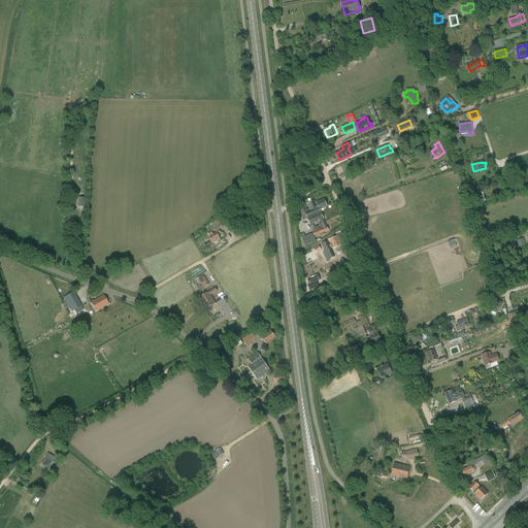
[(349,171),(339,175),(340,180),(351,176),(349,171)]
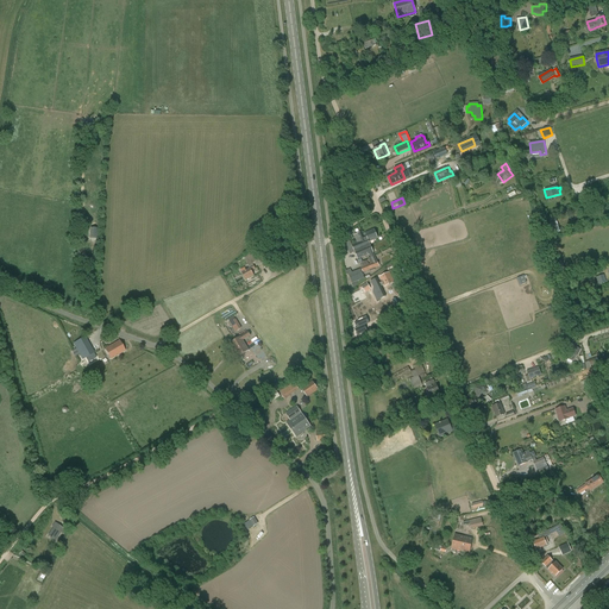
[(355,252),(371,245),(369,242),(377,238),(374,230),(363,234),(362,232),(358,234),(360,242),(352,245),(355,252)]
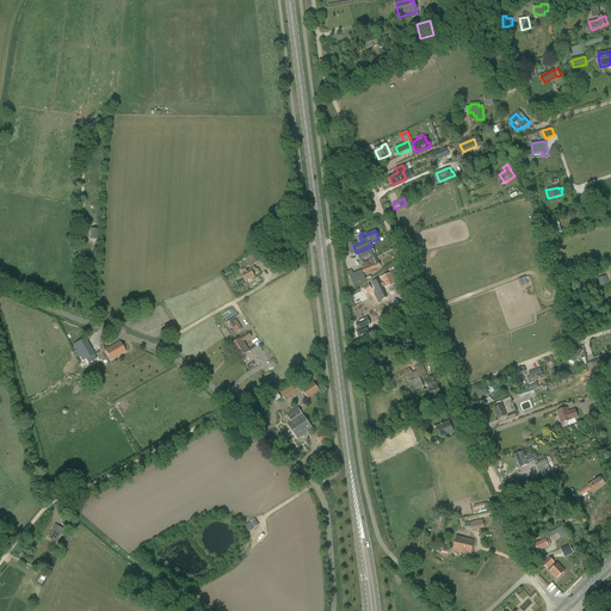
[(372,246),(356,253),(359,259),(371,254),(375,264),(363,269),(364,273),(381,266),(372,246)]
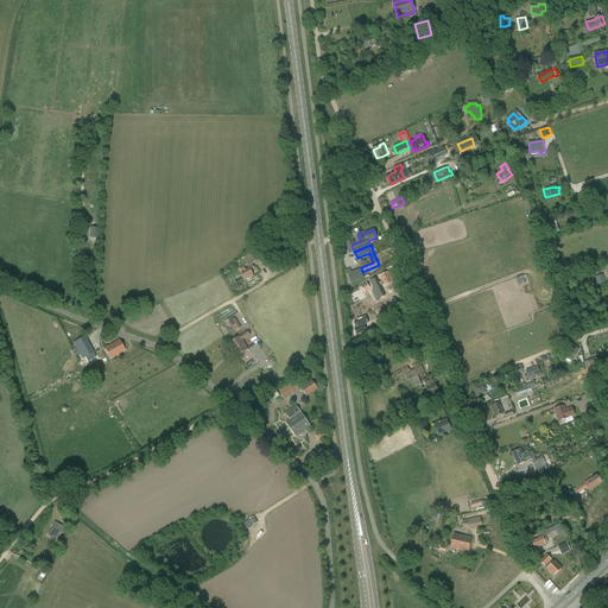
[(249,267),(252,271),(255,268),(253,264),(255,261),(257,265),(265,260),(258,249),(257,247),(249,252),(244,257),(249,267)]
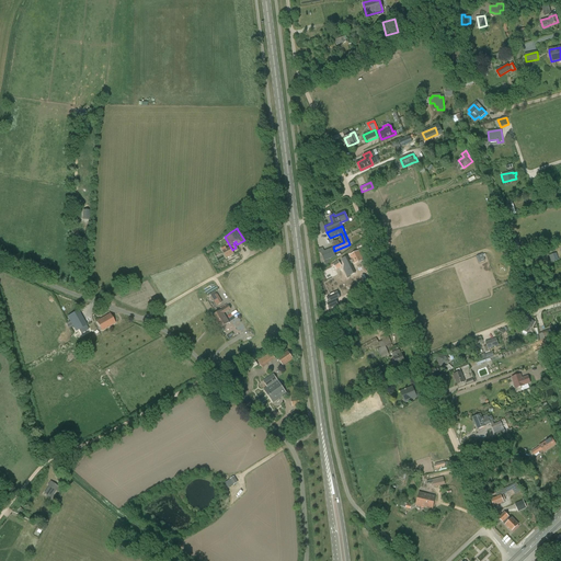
[(230,247),(222,251),(227,258),(235,253),(232,250),(230,247)]
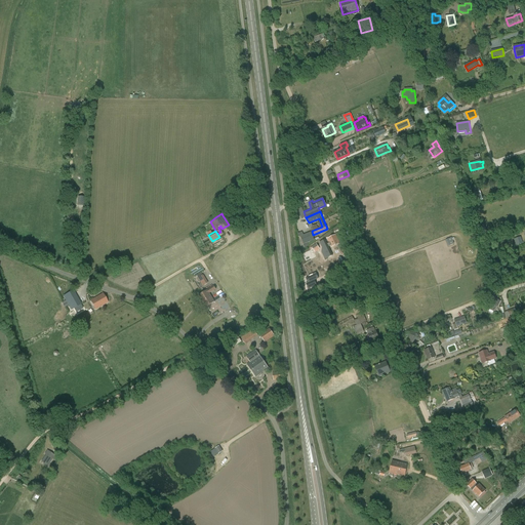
[(304,245),(314,240),(311,232),(300,237),(304,245)]
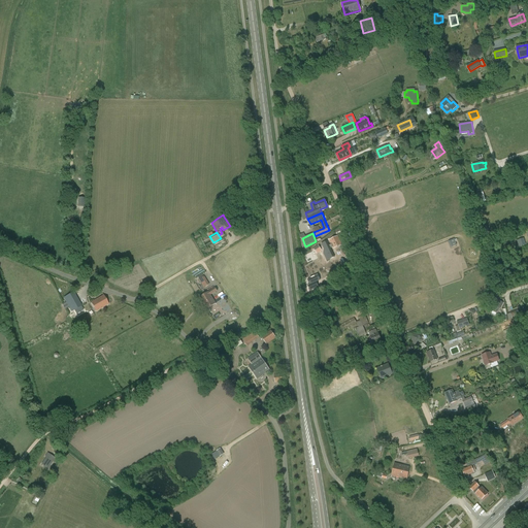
[(333,249),(341,244),(337,236),(330,239),(333,249)]
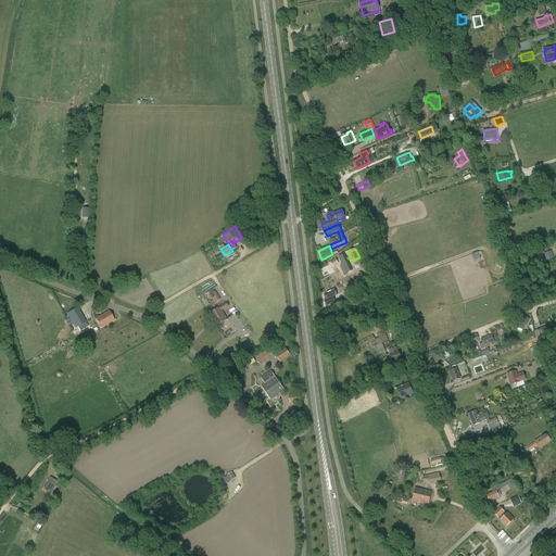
[(546,260),(554,257),(552,251),(544,253),(546,260)]
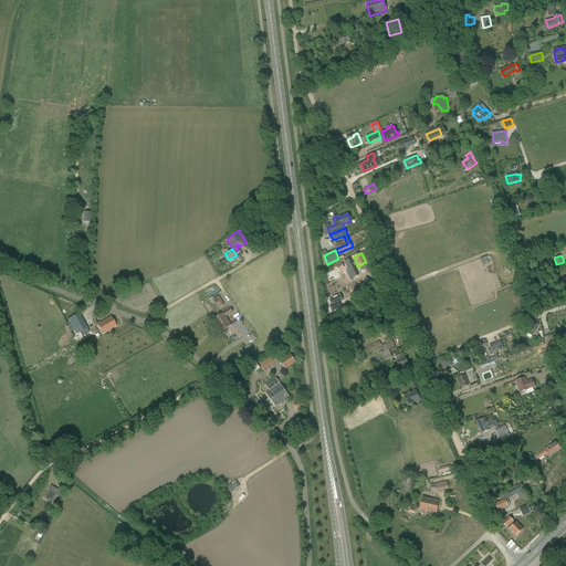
[(481,259),(484,265),(491,263),(489,257),(481,259)]
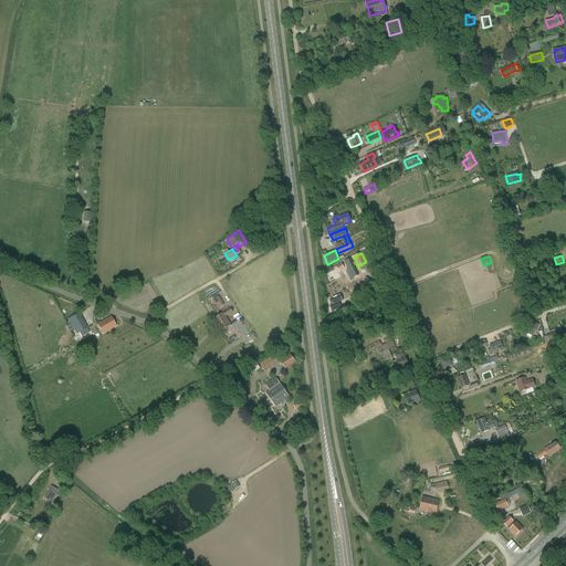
[(339,272),(345,269),(341,263),(334,268),(336,270),(337,269),(339,272)]
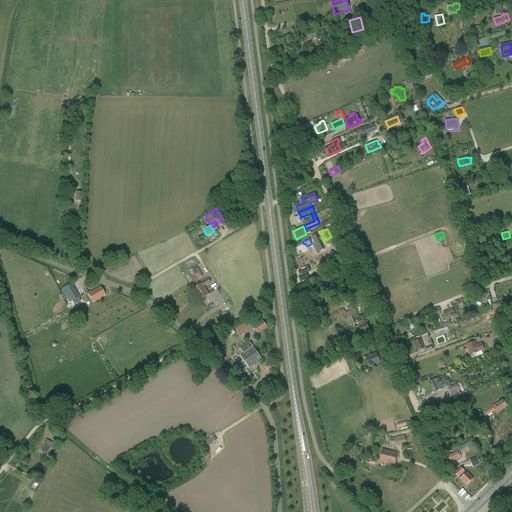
[(318,266),(307,272),(311,277),(322,272),(318,266)]
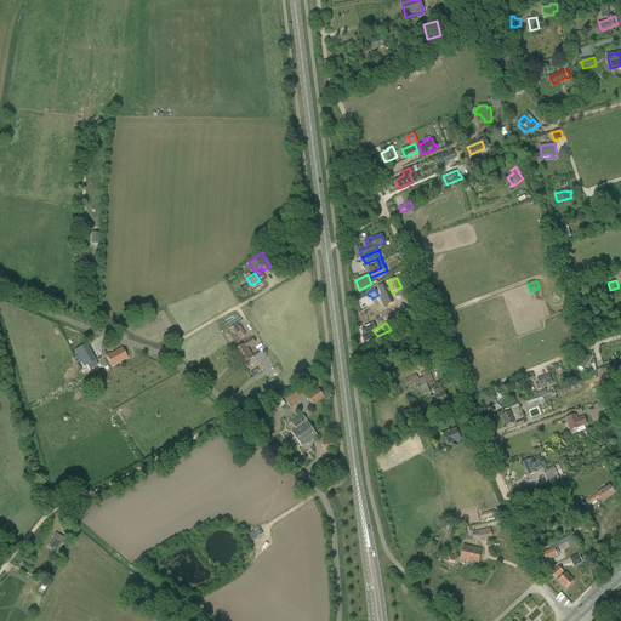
[(363,336),(365,342),(374,337),(371,331),(374,330),(370,325),(362,330),(364,335),(363,336)]
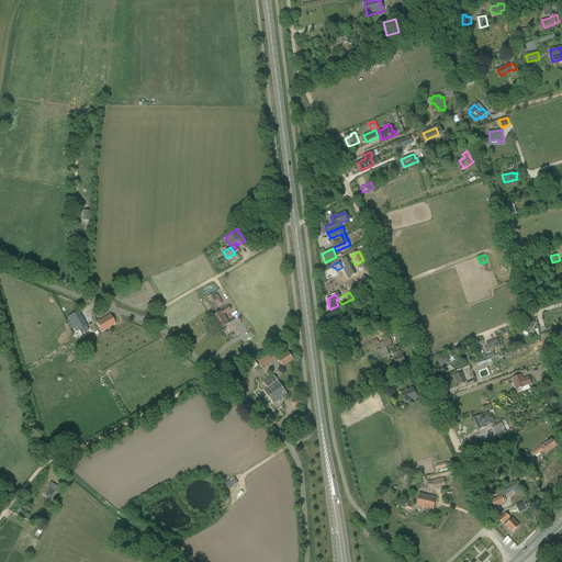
[(212,298),(217,307),(223,304),(217,295),(212,298)]
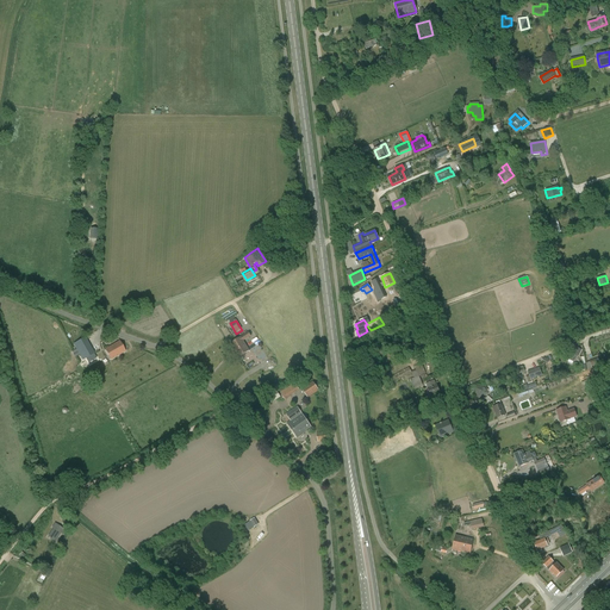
[(230,343),(235,350),(246,344),(243,341),(251,336),(249,331),(230,343)]
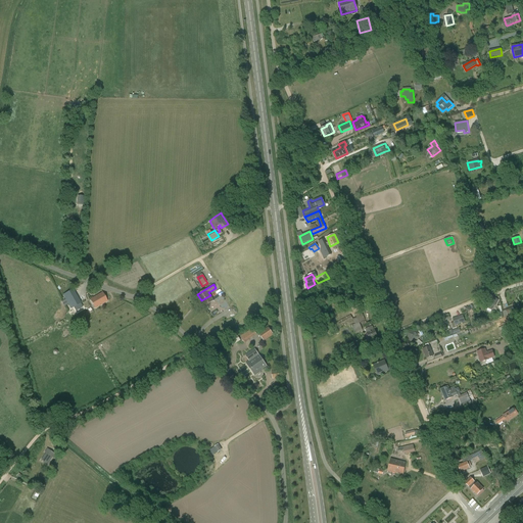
[(70,308),(81,302),(73,289),(63,295),(70,308)]
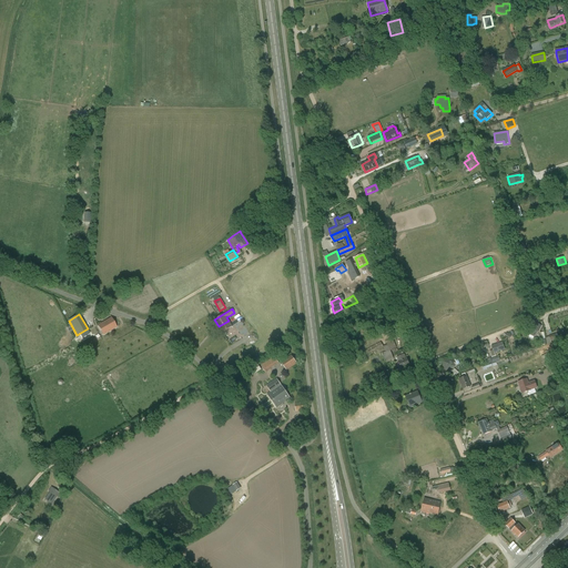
[(103,335),(117,327),(111,317),(98,325),(103,335)]
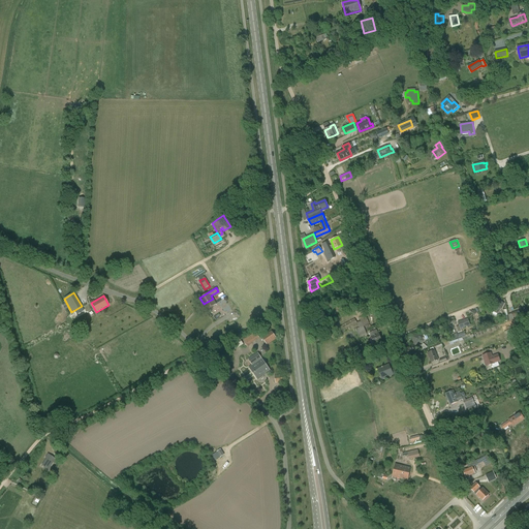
[(213,299),(204,304),(208,310),(216,305),(213,299)]
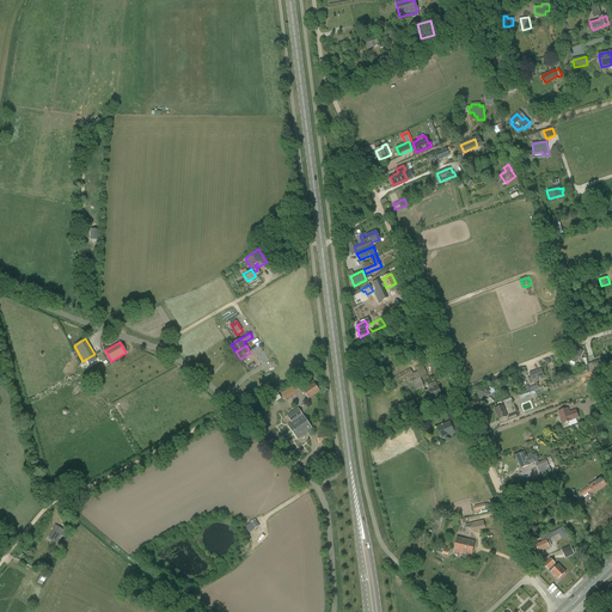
[(575,352),(571,359),(571,360),(571,361),(575,362),(576,362),(579,356),(580,357),(583,352),(577,349),(576,352),(575,352)]
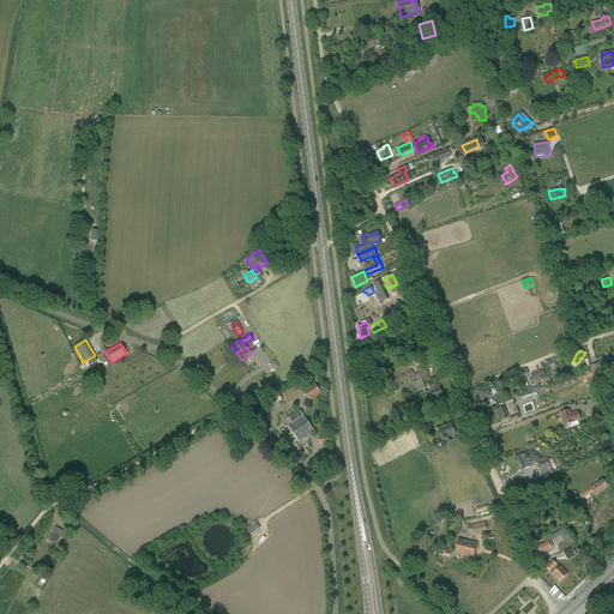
[(401,384),(415,377),(411,371),(397,378),(401,384)]
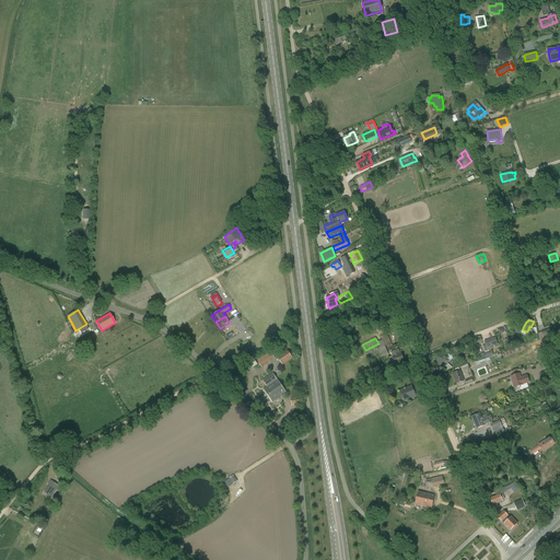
[(489,350),(488,348),(498,346),(496,338),(485,341),(486,345),(482,346),(485,351),(489,350)]
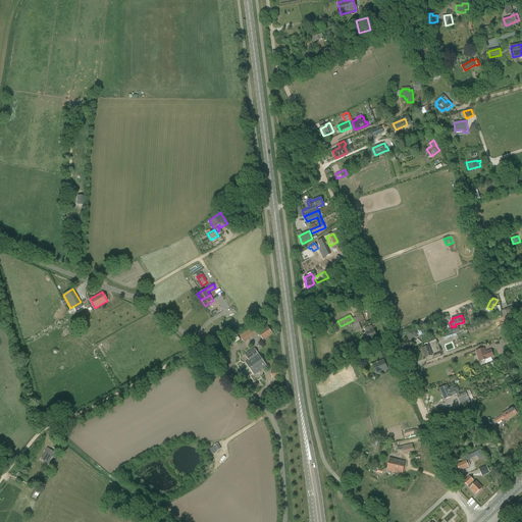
[(359,321),(358,322),(351,325),(355,334),(362,330),(359,321)]
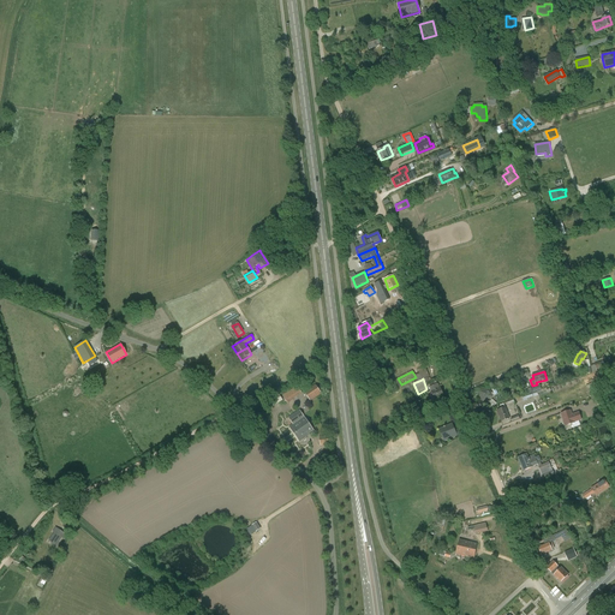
[(443,395),(441,388),(440,388),(437,383),(430,387),(431,392),(435,400),(443,395)]
